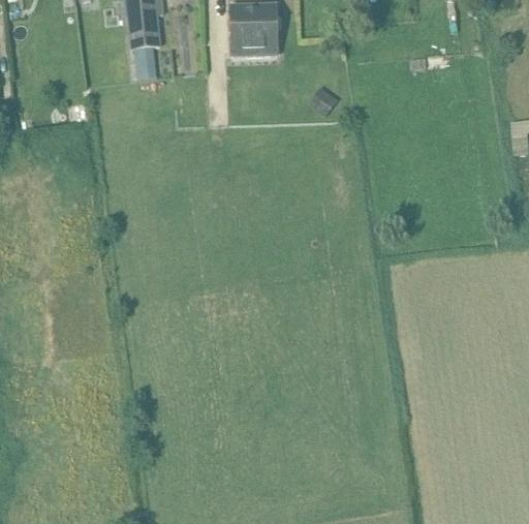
[(148,76),(145,47),(139,0),(125,0),(127,16),(130,48),(133,48),(136,79),(148,76)]
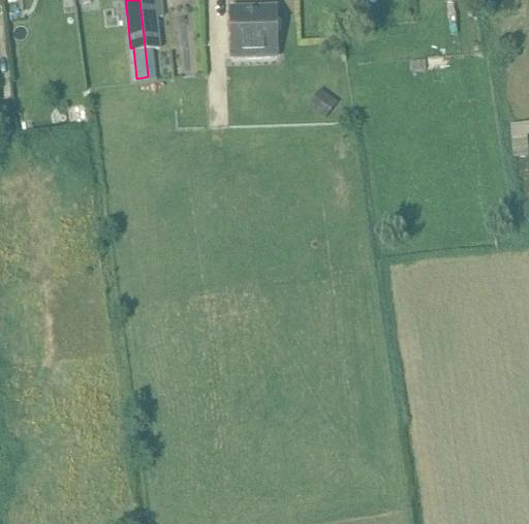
[(139,0),(145,47),(153,45),(160,44),(156,14),(163,13),(162,0),(139,0)]
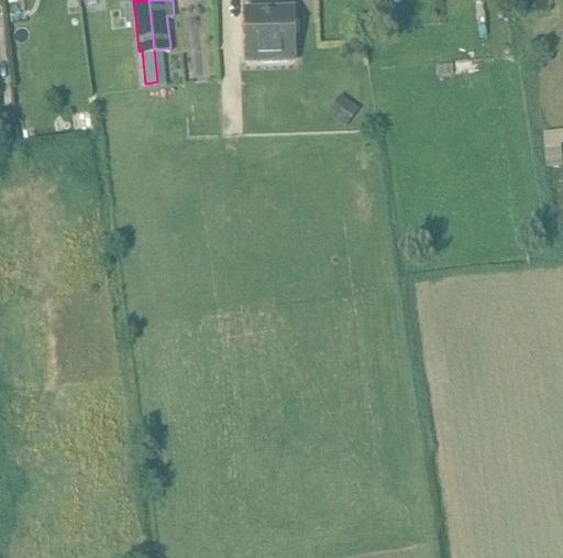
[(293,6),(244,7),(245,45),(246,61),(271,59),(295,58),(294,43),(294,31),(300,26),(300,18),(294,13),(293,6)]
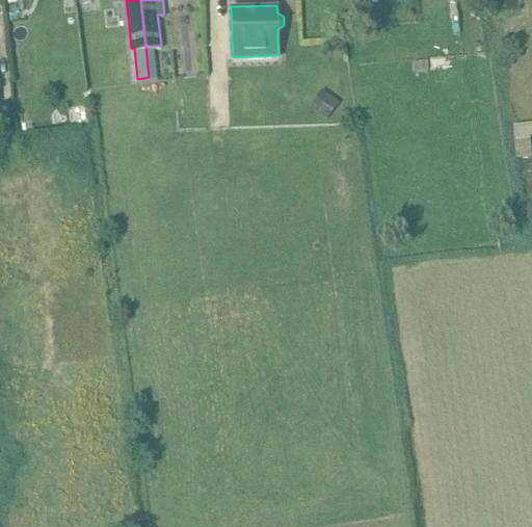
[(325,116),(338,100),(321,86),(309,104),(325,116)]
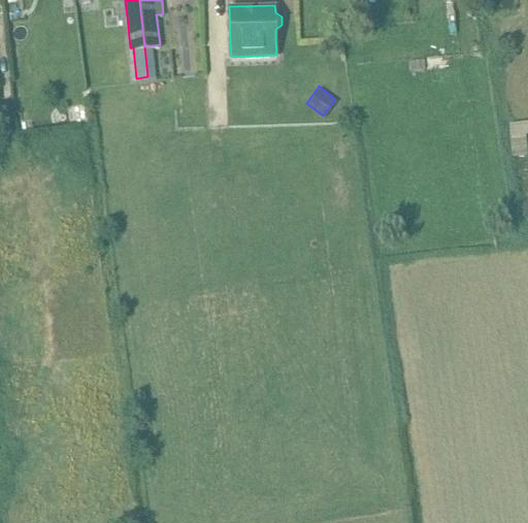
[(508,135),(512,153),(527,153),(525,132),(508,135)]
